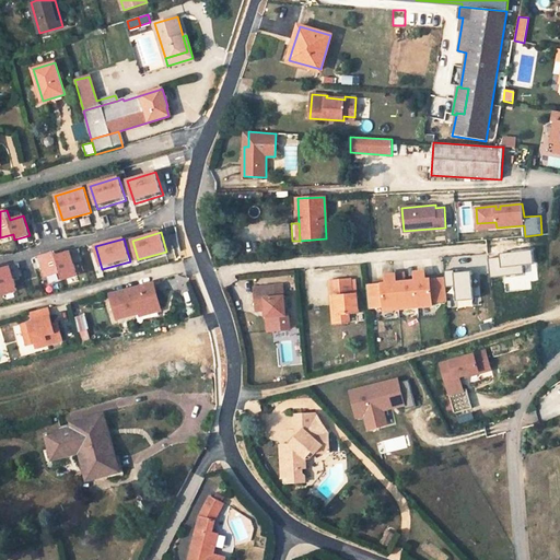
[(523,275),(522,266),(533,265),(531,251),(499,254),(499,258),(489,259),(491,277),(523,275)]
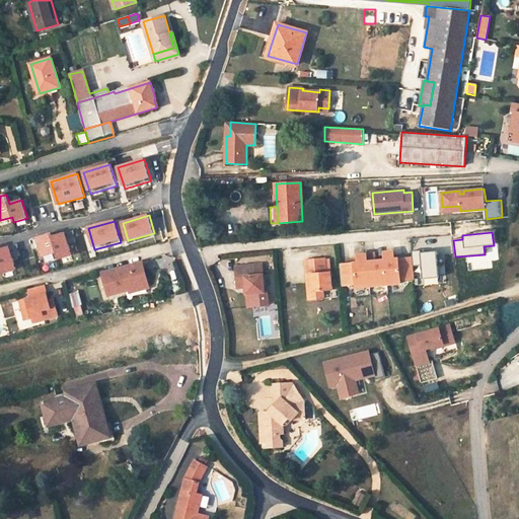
[(44,256),(56,252),(58,260),(72,255),(65,233),(52,236),(51,234),(38,238),(44,256)]
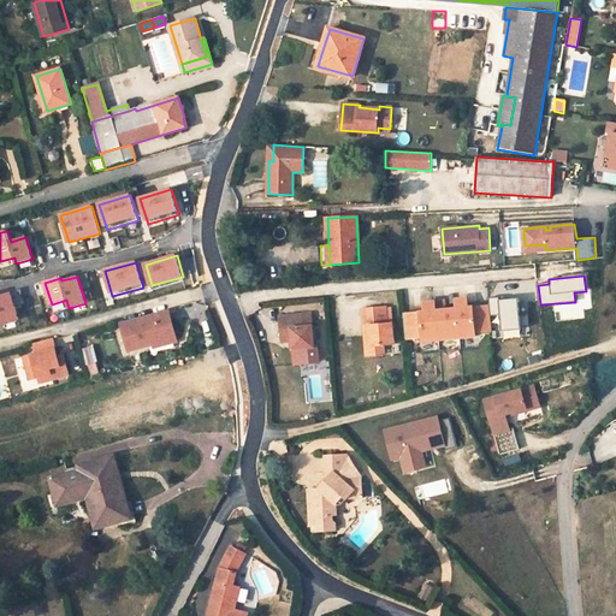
[(0,315),(0,317),(3,325),(18,320),(11,292),(0,296),(0,315)]
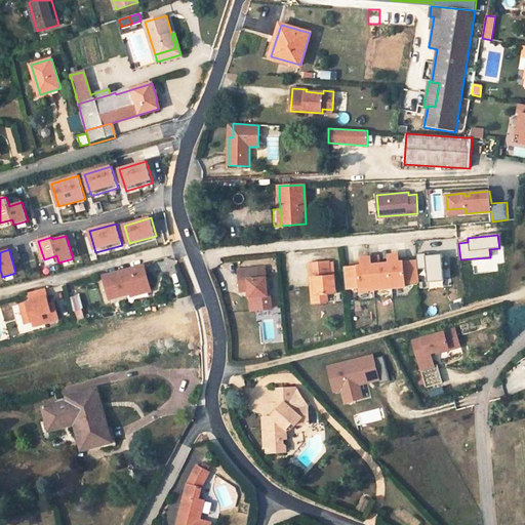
[(344,268),(346,289),(361,287),(361,290),(406,286),(405,283),(419,282),(418,269),(417,260),(399,263),(399,254),(389,255),(390,264),(379,265),(379,256),(362,258),(362,266),(344,268)]
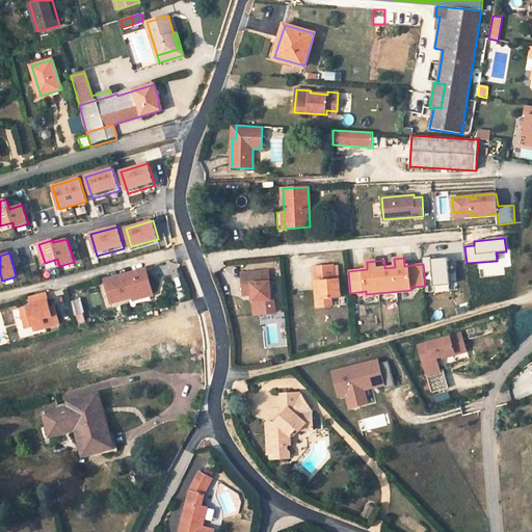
[(448,284),(446,258),(430,260),(430,258),(422,258),(423,264),(424,272),(431,271),(432,285),(448,284)]
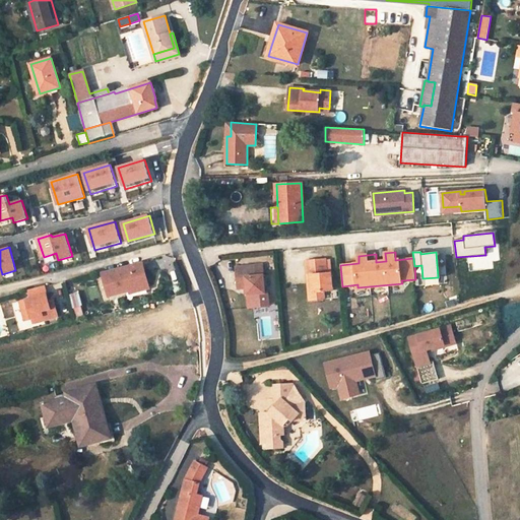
[(326,259),(307,261),(308,276),(311,275),(314,301),(325,300),(324,291),(333,290),(331,273),(327,273),(326,259)]
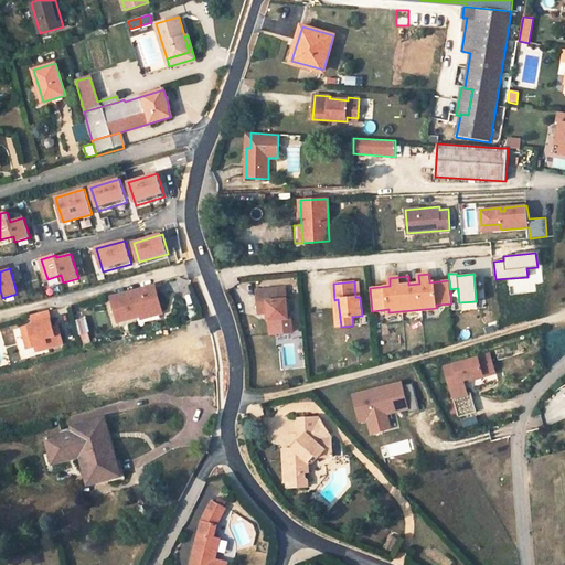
[(161,309),(155,286),(112,297),(118,321),(161,309)]
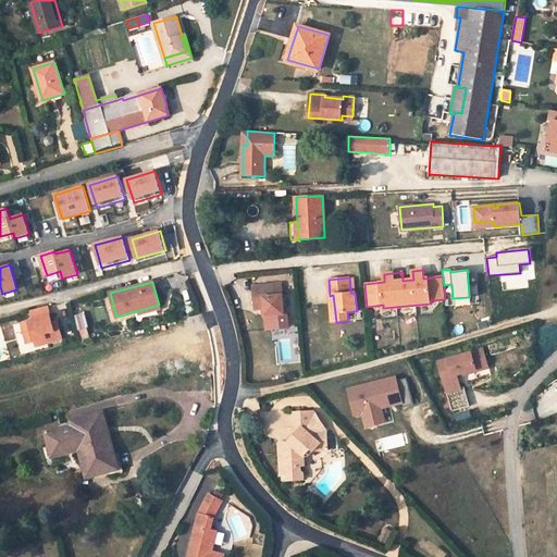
[(252,286),(255,298),(264,297),(264,308),(265,316),(269,314),(270,329),(288,327),(287,312),(284,312),(282,284),(252,286)]
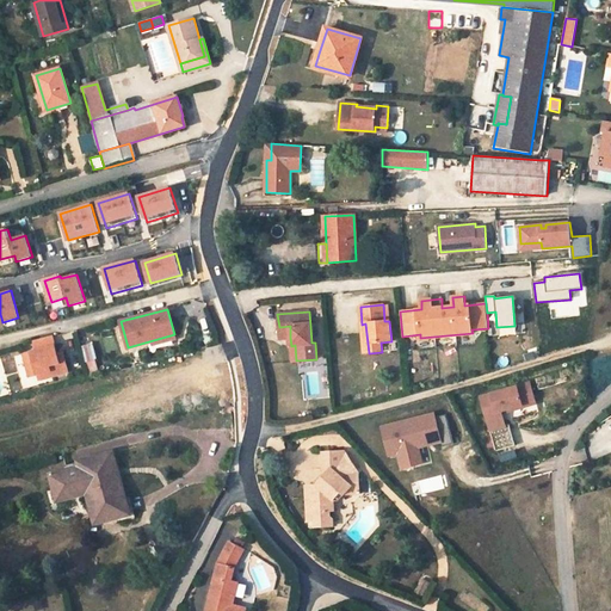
[(290,338),(290,326),(279,327),(279,339),(290,338)]
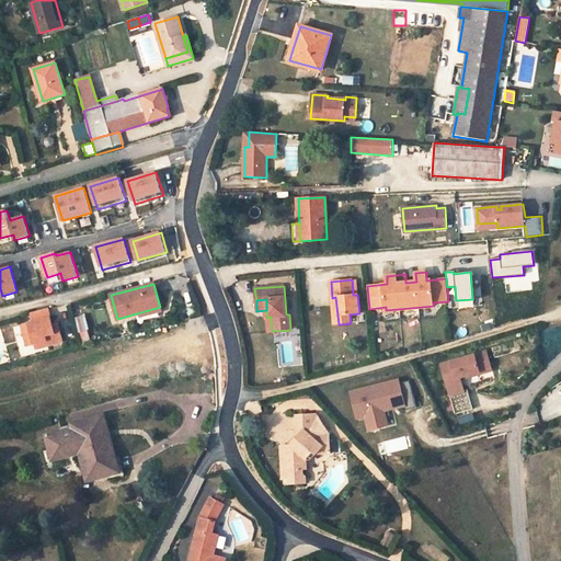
[(53,325),(48,309),(32,313),(34,322),(22,324),(27,345),(35,343),(46,341),(47,345),(63,341),(60,332),(55,333),(53,325)]
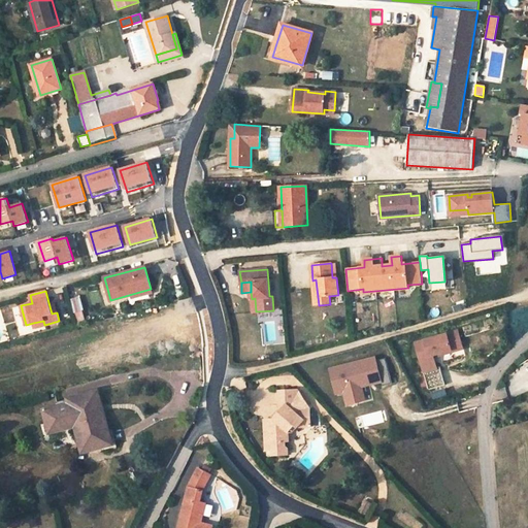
[(70,298),(76,322),(86,320),(79,295),(70,298)]
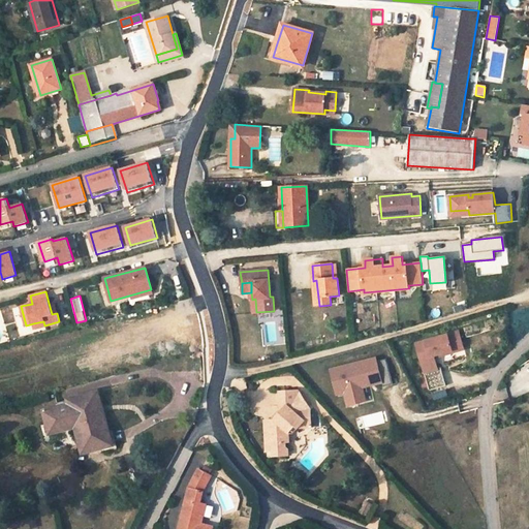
[(459,331),(415,344),(430,391),(446,385),(440,368),(438,368),(434,355),(464,347),(459,331)]
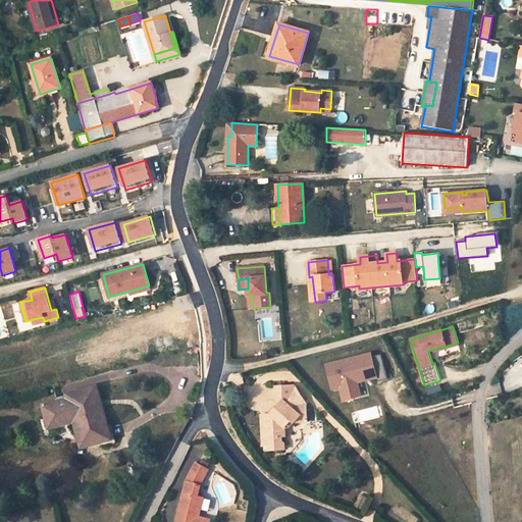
[(369,355),(329,366),(334,384),(342,382),(344,392),(359,387),(357,380),(357,378),(374,373),(375,376),(376,380),(385,377),(379,355),(370,357),(369,355)]
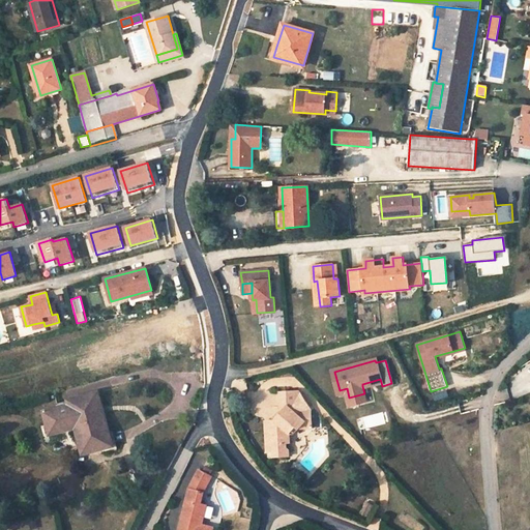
[(495,392),(496,402),(509,399),(507,389),(495,392)]
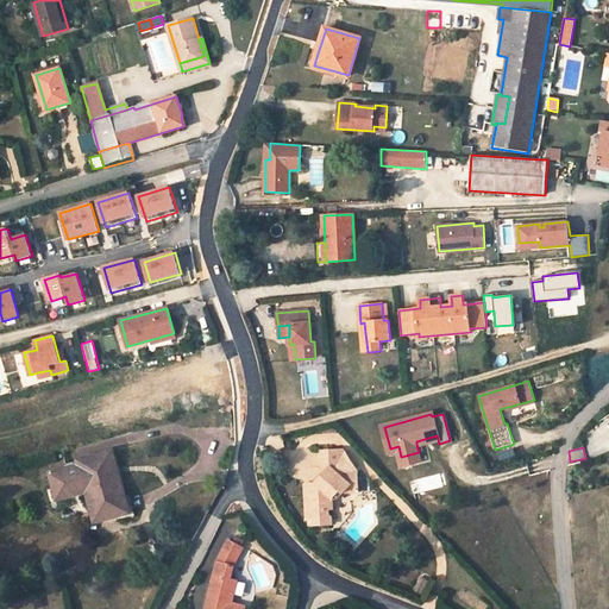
[(322,451),(324,475),(316,483),(306,484),(307,519),(314,519),(314,525),(332,523),(332,518),(330,515),(330,509),(333,509),(333,498),(340,491),(344,494),(345,493),(351,485),(359,484),(358,472),(345,473),(344,450),(322,451)]
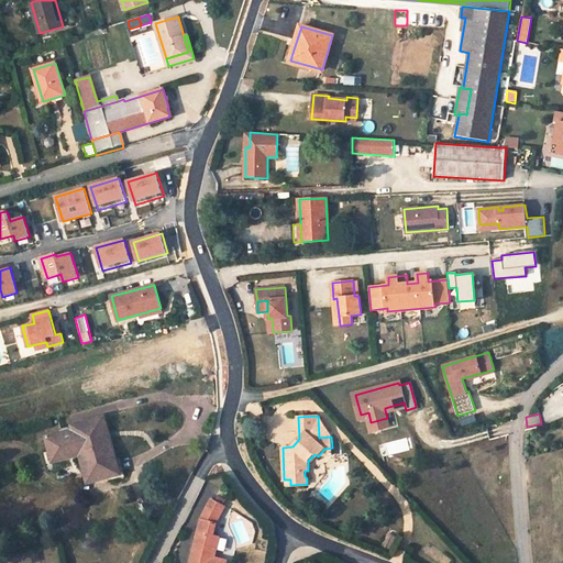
[(319,438),(331,437),(318,416),(319,438)]
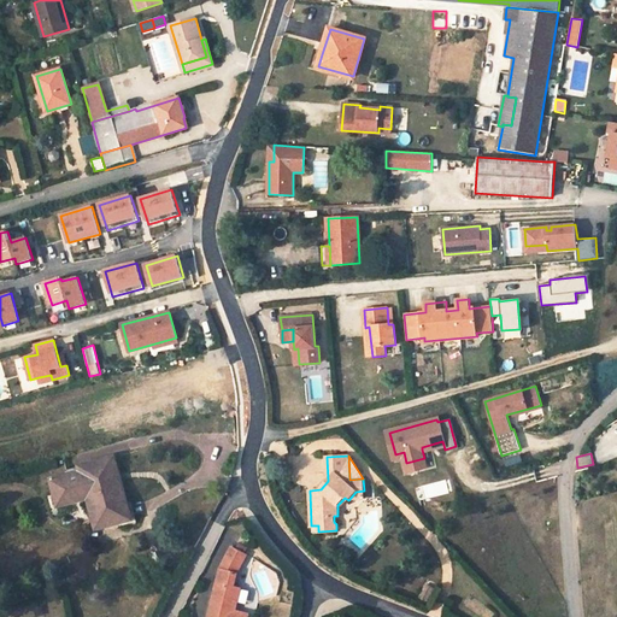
[(118,472),(115,457),(80,466),(81,472),(51,480),(57,500),(71,497),(72,501),(88,498),(97,529),(129,521),(124,504),(127,504),(123,487),(117,489),(113,474),(118,472)]
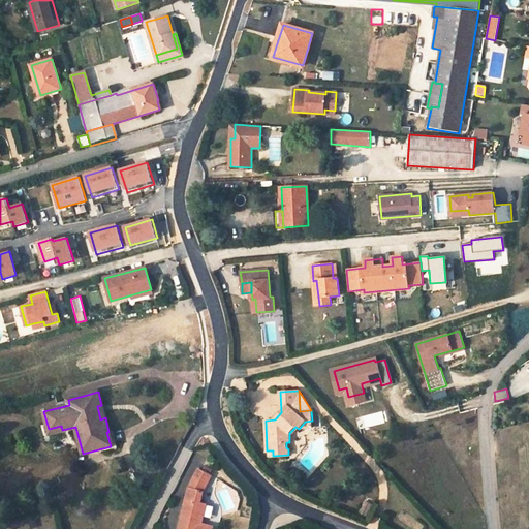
[(364,393),(348,397),(350,403),(366,398),(364,393)]
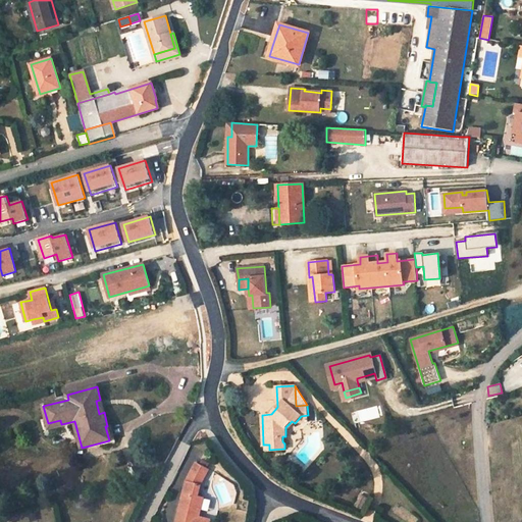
[(99,414),(104,412),(100,400),(96,401),(99,414)]
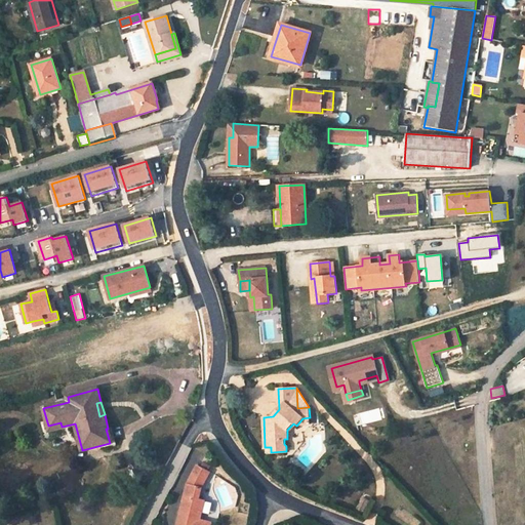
[(177,516),(180,517),(177,524),(211,524),(212,524),(200,521),(205,500),(199,498),(200,491),(209,472),(196,465),(191,475),(187,486),(184,495),(177,516)]
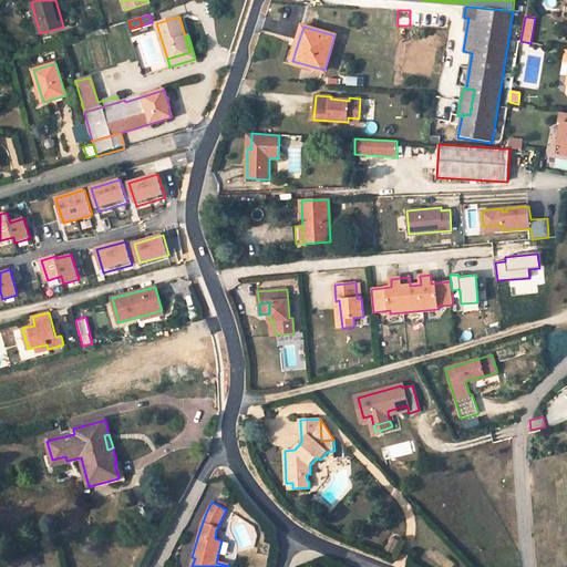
[(392,553),(399,538),(390,535),(384,549),(392,553)]
